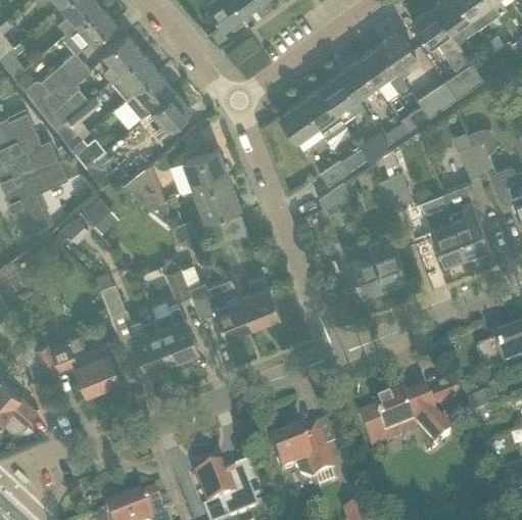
[(68,0),(61,7),(68,16),(57,26),(65,35),(99,6),(94,0),(68,0)]
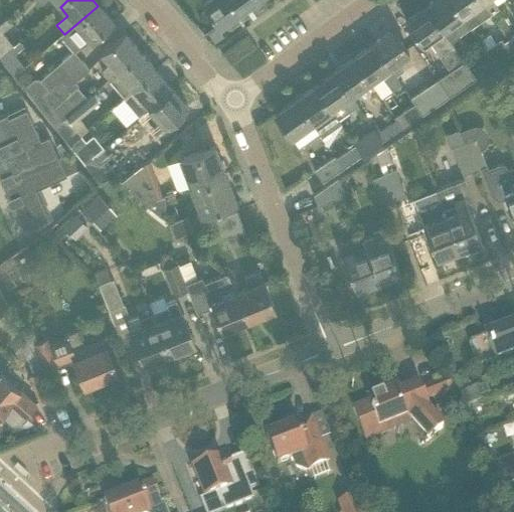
[(239,14),(229,0),(209,0),(203,5),(220,28),(239,14)]
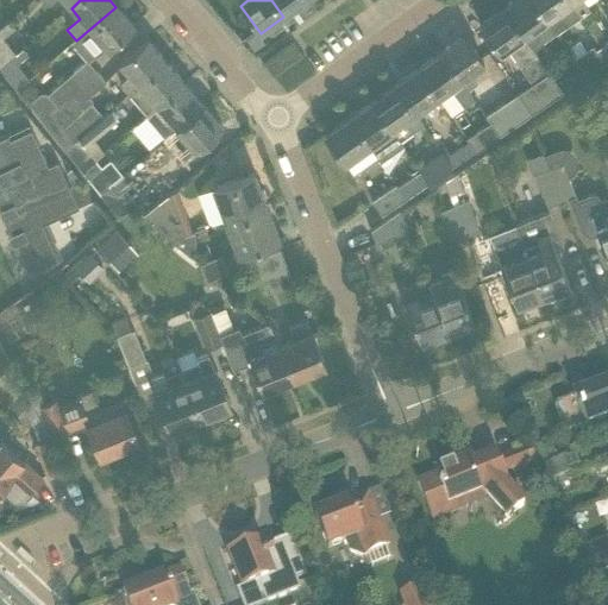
[(307,0),(306,0),(271,0),(283,17),(307,0)]
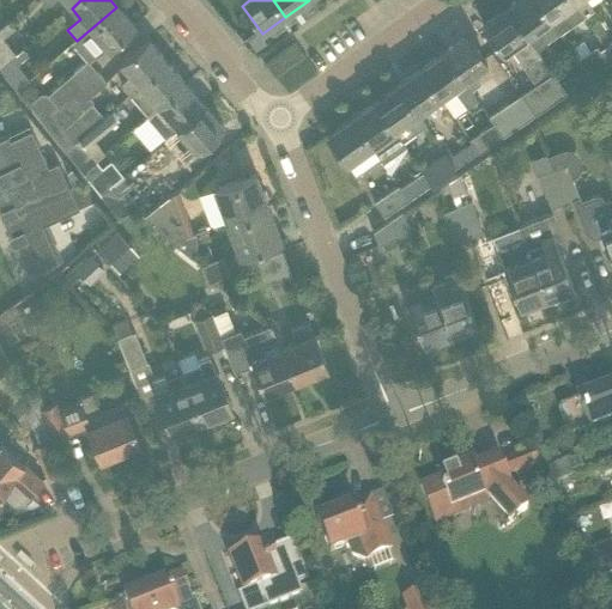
[(534,0),(521,0),(507,10),(537,52),(547,43),(538,30),(550,22),(534,0)]
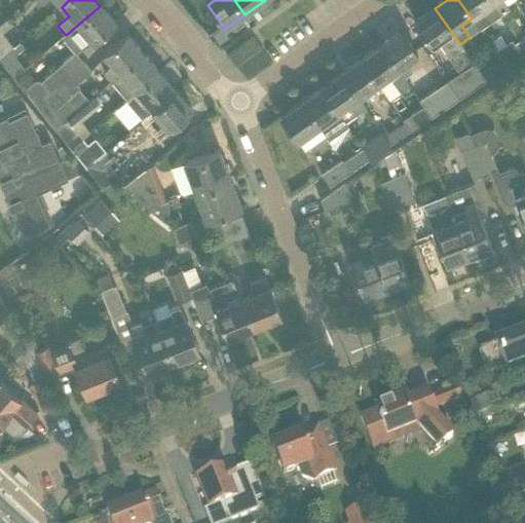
[(499,16),(488,0),(458,0),(472,19),(480,31),(499,16)]
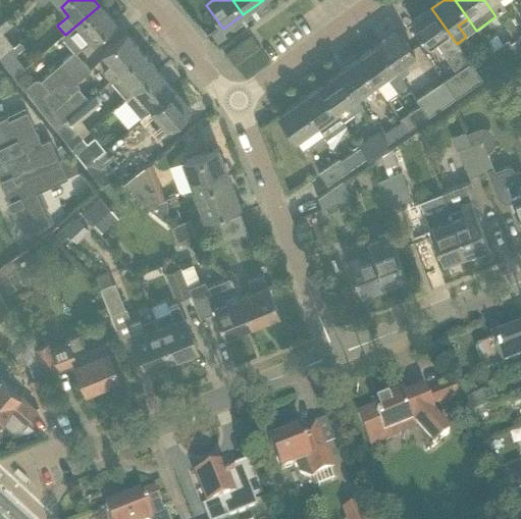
[(484,0),(496,16),(506,9),(498,0),(484,0)]
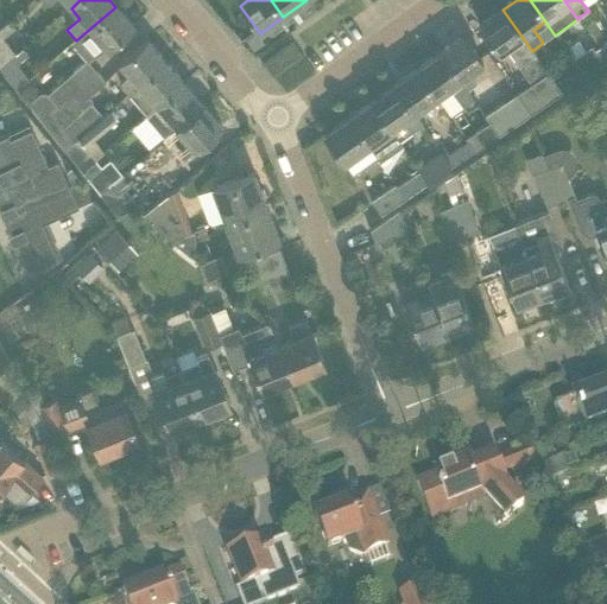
[(115,7),(76,40),(70,45),(77,53),(83,49),(92,58),(108,51),(134,27),(115,7)]
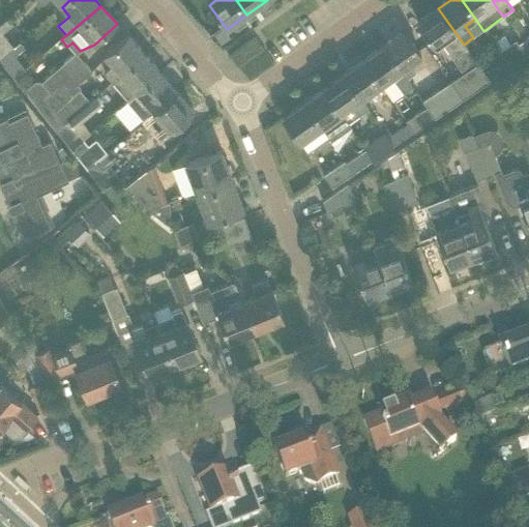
[(466,49),(465,46),(464,45),(438,8),(418,24),(435,47),(442,42),(453,58),(466,49)]
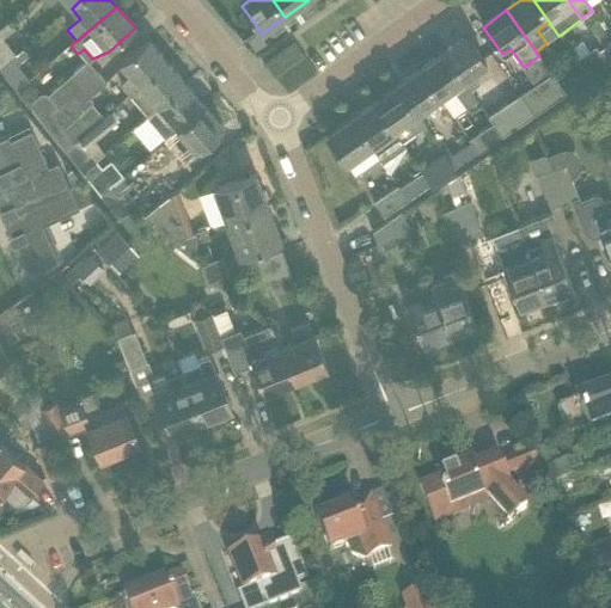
[(249,42),(257,54),(267,47),(258,35),(249,42)]
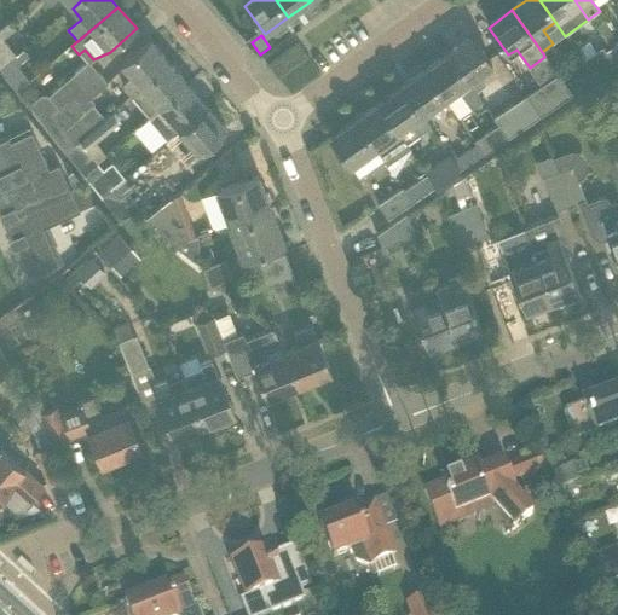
[(0,70),(13,61),(7,53),(11,50),(0,36),(0,70)]
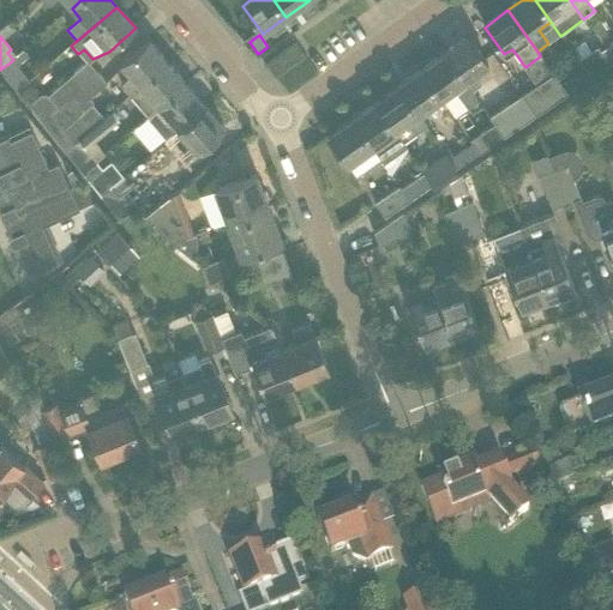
[(468,38),(444,55),(470,94),(480,86),(474,77),(488,66),(468,38)]
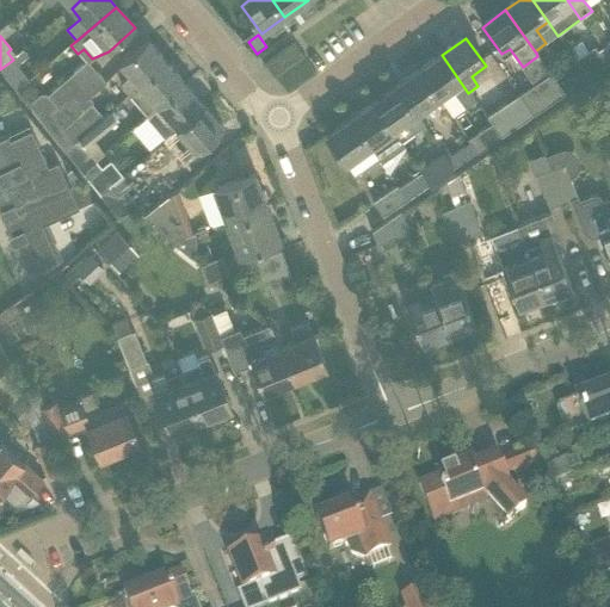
[(130,76),(119,86),(121,87),(129,97),(140,88),(166,64),(147,42),(121,66),(130,76)]
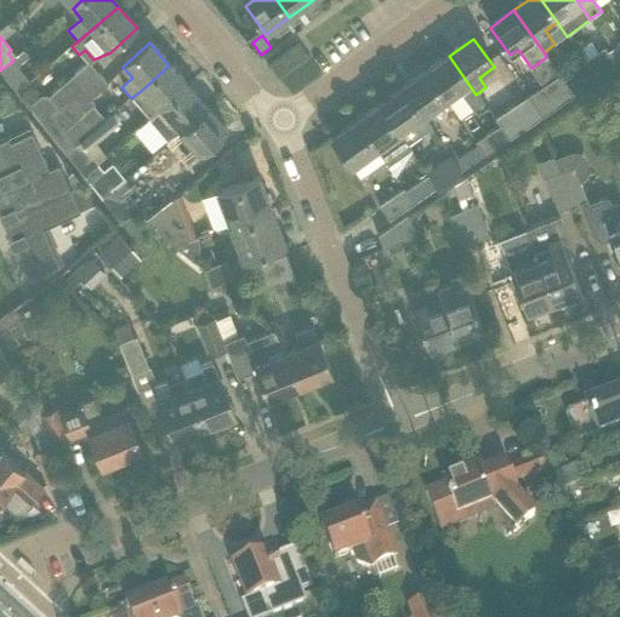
[(586,63),(598,81),(618,68),(604,50),(586,63)]
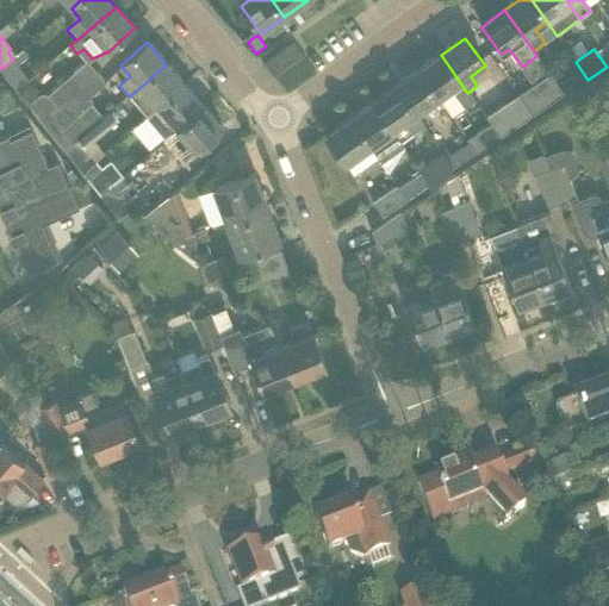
[(473,100),(467,93),(441,55),(418,72),(437,100),(451,91),(463,108),(473,100)]
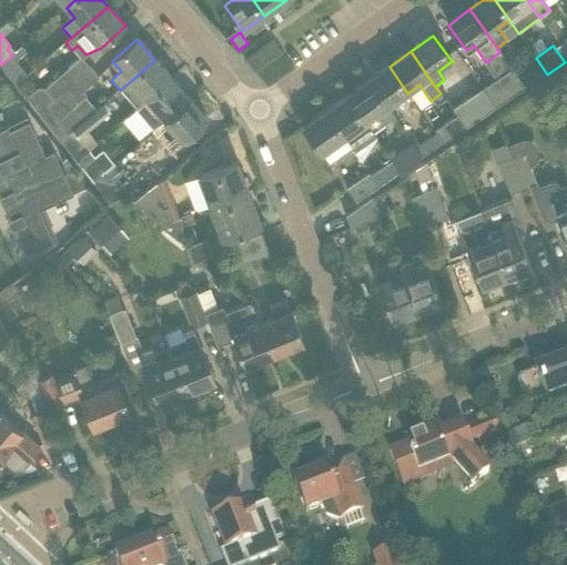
[(80,59),(44,90),(53,100),(90,69),(81,58),(80,59)]
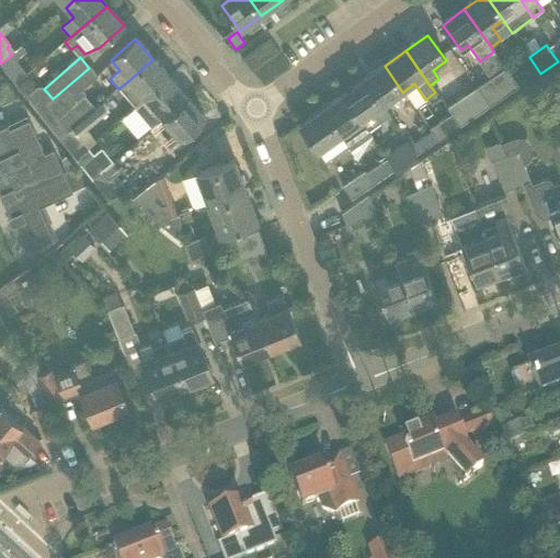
[(152,59),(128,81),(118,89),(136,109),(146,100),(170,79),(152,59)]
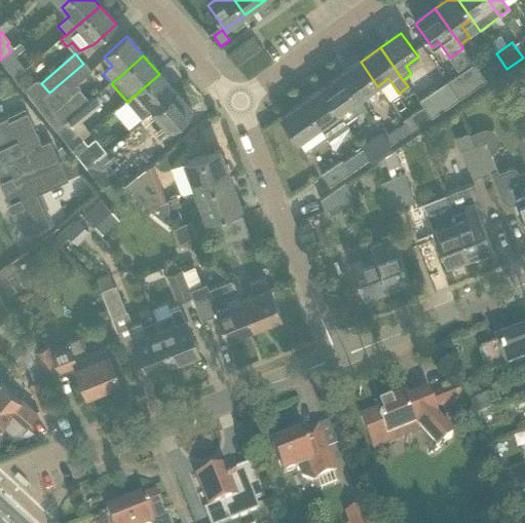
[(14,79),(24,71),(13,59),(4,66),(14,79)]
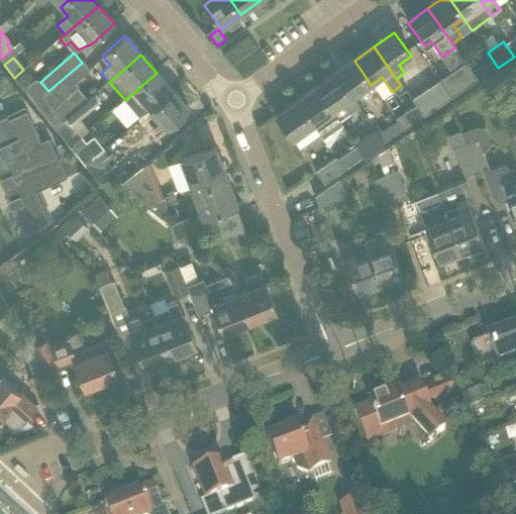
[(371,85),(354,61),(335,75),(351,98),(371,85)]
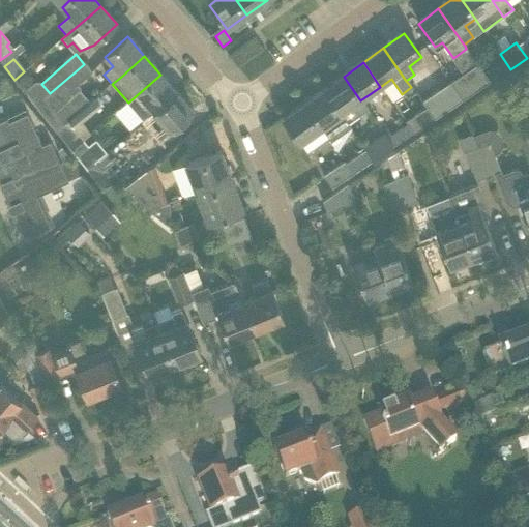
[(50,93),(35,106),(56,132),(65,123),(90,104),(80,90),(77,86),(92,72),(84,64),(50,93)]
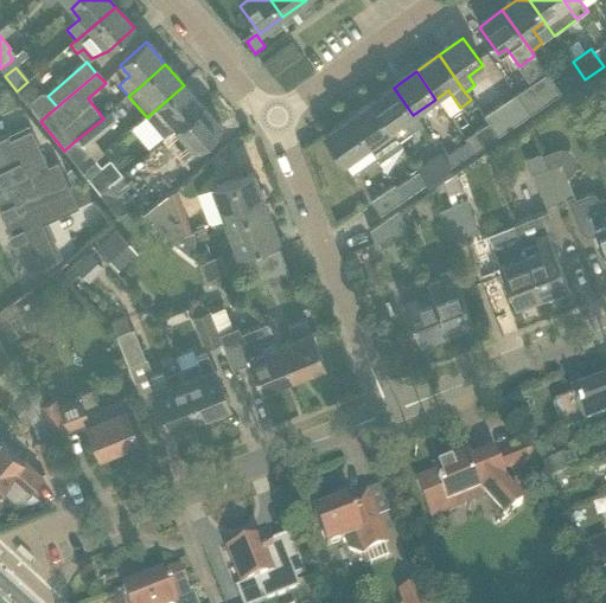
[(555,85),(562,95),(579,84),(572,74),(555,85)]
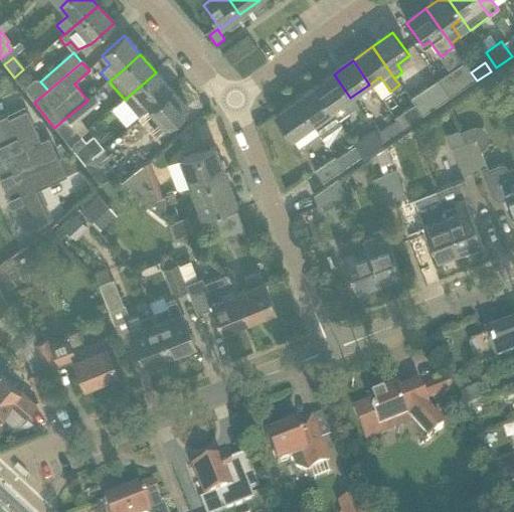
[(477,80),(471,72),(465,63),(438,81),(450,99),(477,80)]
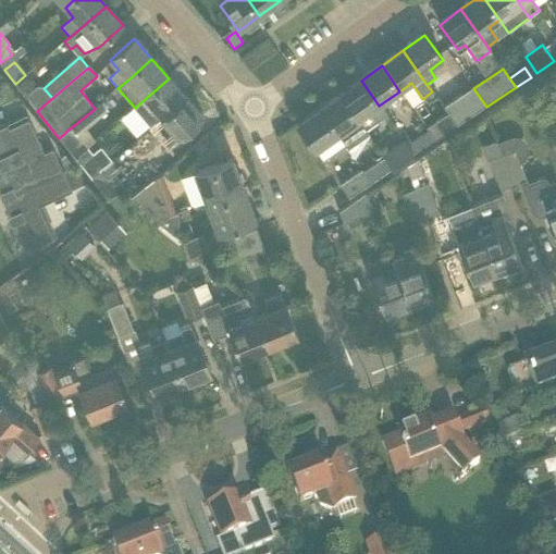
[(153,110),(143,120),(150,130),(162,119),(186,98),(169,78),(145,99),(153,110)]
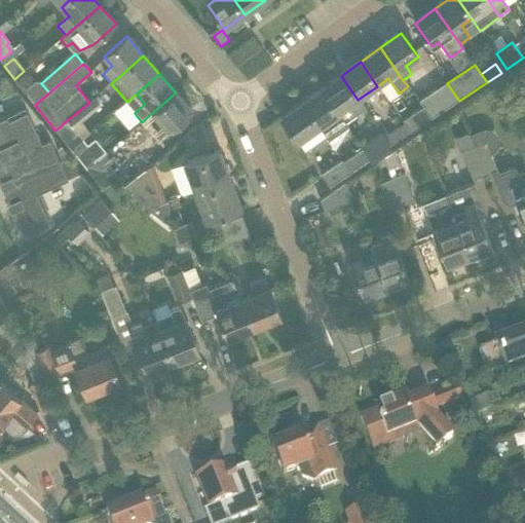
[(341,76),(321,90),(338,114),(348,107),(355,116),(365,110),(358,100),(341,76)]
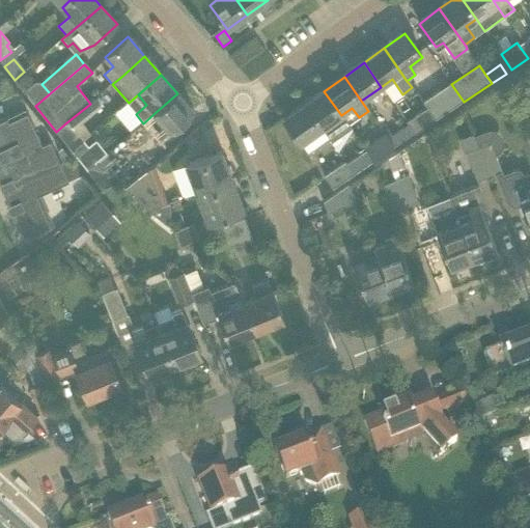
[(50,93),(42,84),(34,83),(24,92),(35,106),(50,93)]
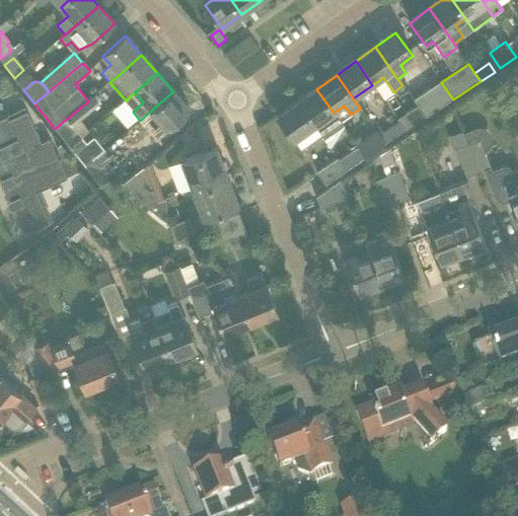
[(453,99),(441,82),(414,101),(417,106),(426,119),(453,99)]
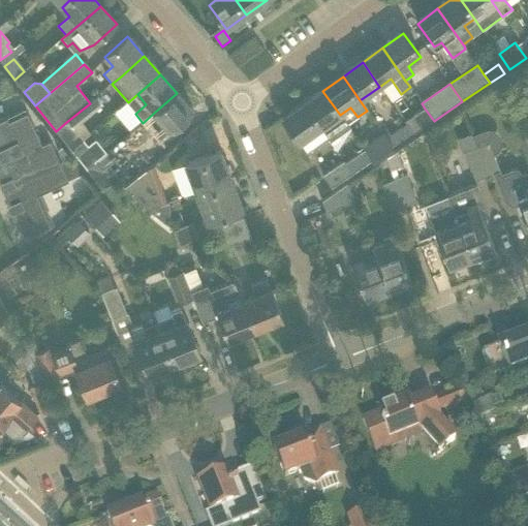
[(502,93),(507,104),(516,101),(511,90),(502,93)]
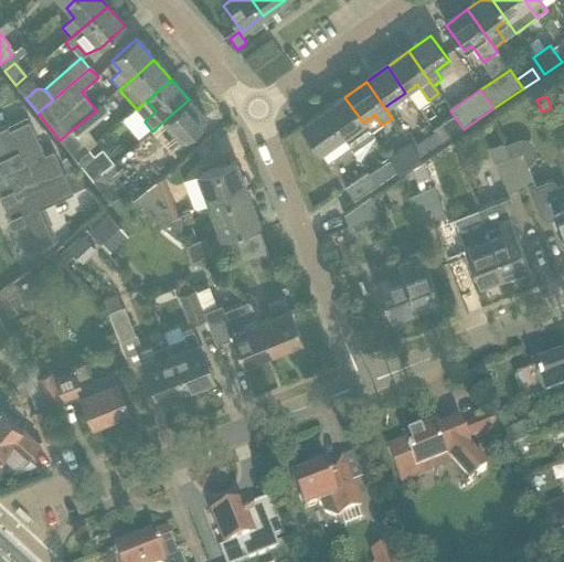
[(344,97),(323,112),(350,149),(352,152),(373,137),(363,123),(344,97)]
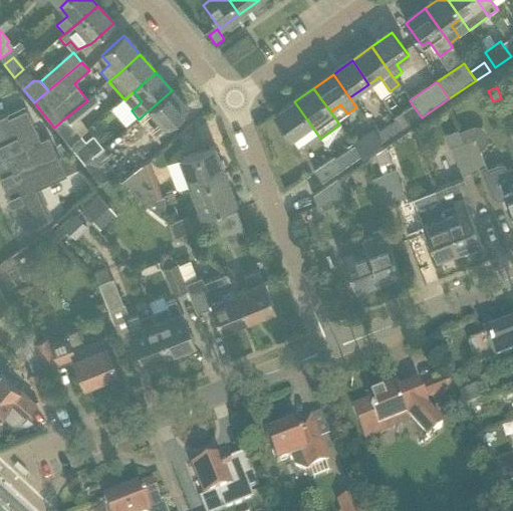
[(172,90),(150,109),(165,128),(187,108),(172,90)]
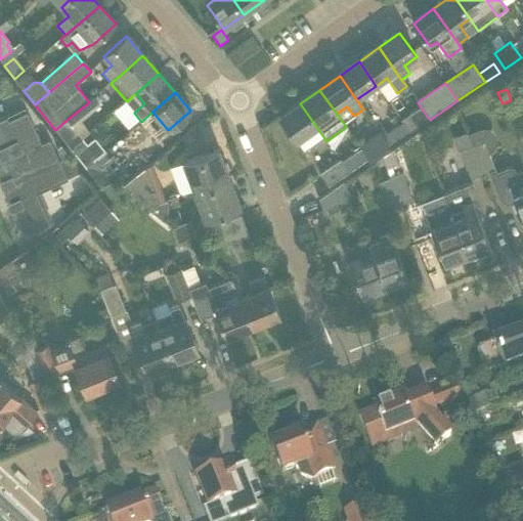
[(64,122),(55,130),(71,149),(82,139),(73,129),(103,103),(96,96),(89,102),(64,122)]
